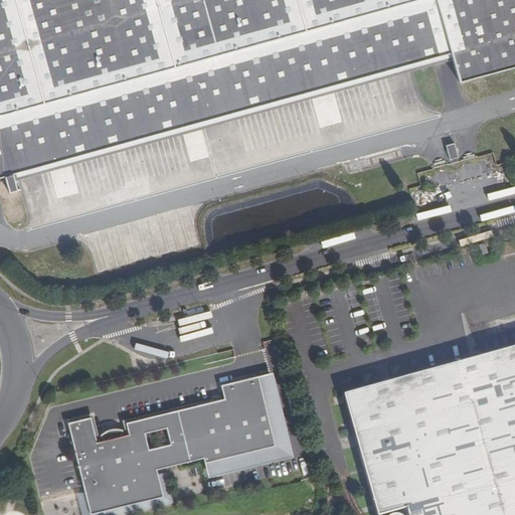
[(514,0),(0,0),(0,177),(4,176),(13,174),(451,53),(459,81),(514,65),(514,0)]
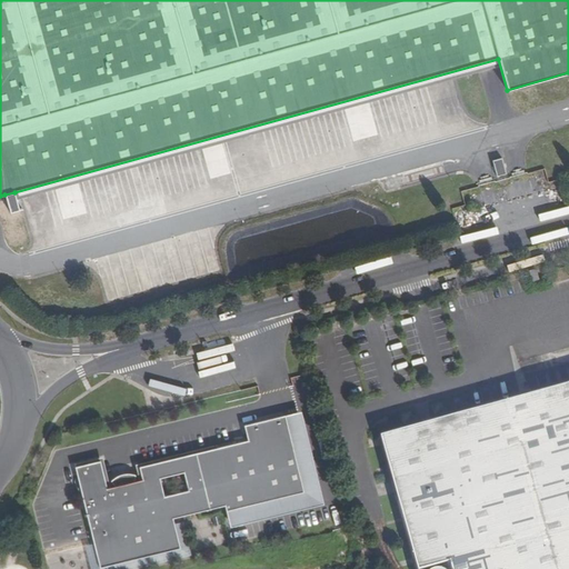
[(501,158),(492,161),(497,177),(506,175),(501,158)]
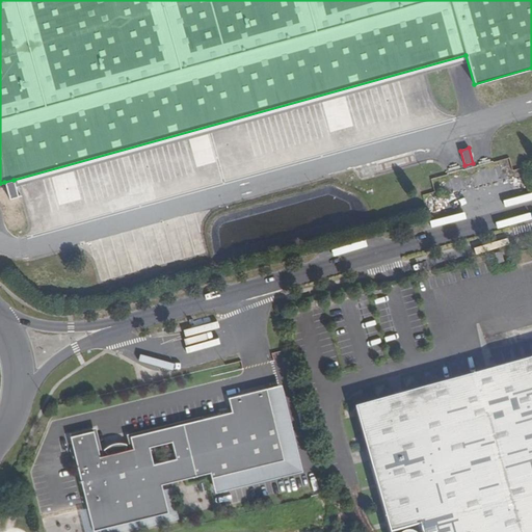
[(14,180),(4,182),(9,198),(18,196),(14,180)]
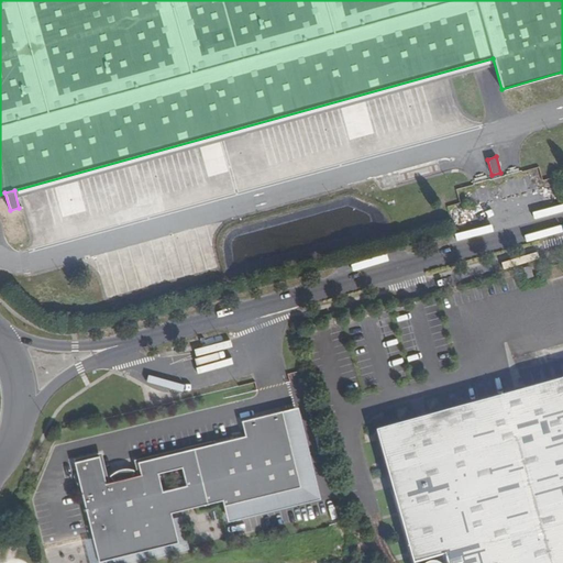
[(533,277),(530,266),(523,268),(527,279),(533,277)]
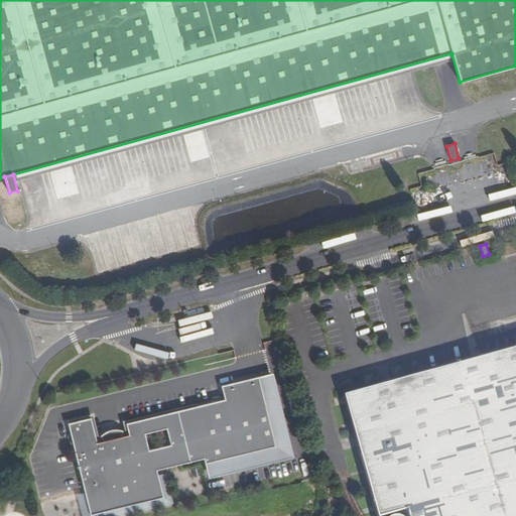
[(515,515),(515,347),(430,371),(431,374),(374,389),(369,391),(364,394),(360,398),(357,402),(355,407),(354,413),(354,419),(355,423),(363,454),(361,455),(377,515),(381,515),(388,514),(394,513),(407,509),(408,515),(515,515)]
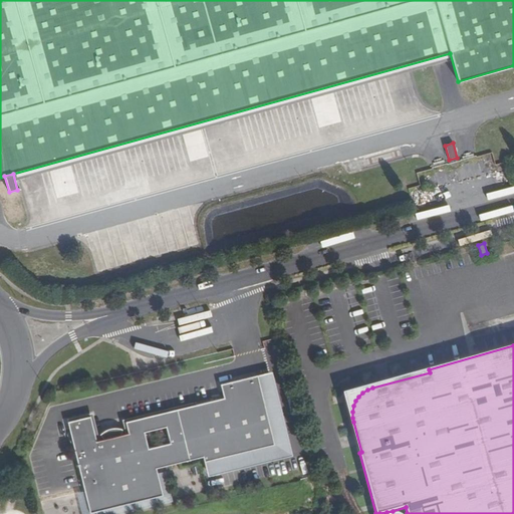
[(429,369),(343,394),(359,453),(361,452),(353,422),(352,418),(352,412),(353,406),(355,401),(358,397),(362,393),(367,390),(372,388),(430,372),(429,369)]
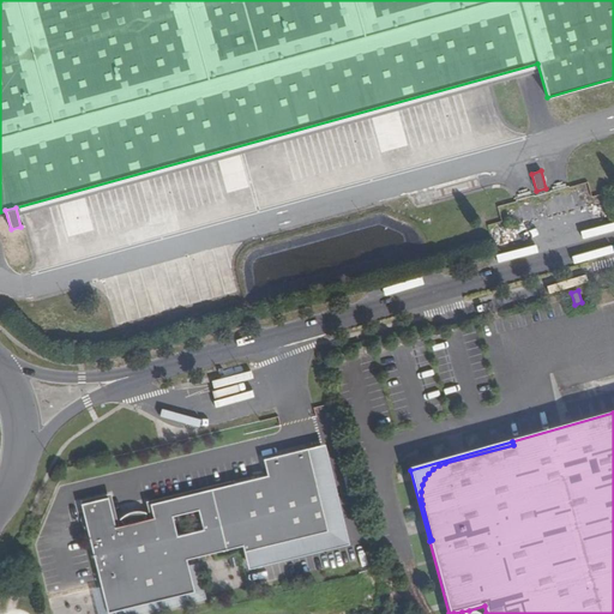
[(80,504),(102,591),(107,613),(194,591),(188,570),(186,559),(242,546),(244,552),(327,531),(307,449),(263,459),(268,475),(150,504),(154,518),(140,521),(139,513),(126,517),(128,524),(115,527),(108,497),(80,504)]
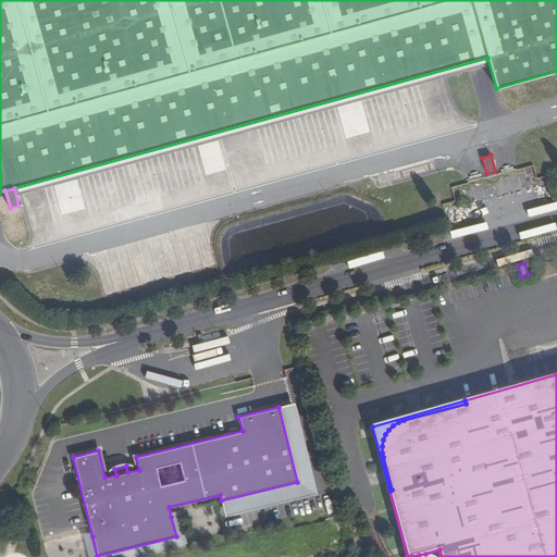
[(93,536),(85,537),(89,556),(127,556),(186,543),(178,515),(171,517),(176,536),(97,556),(93,536)]
